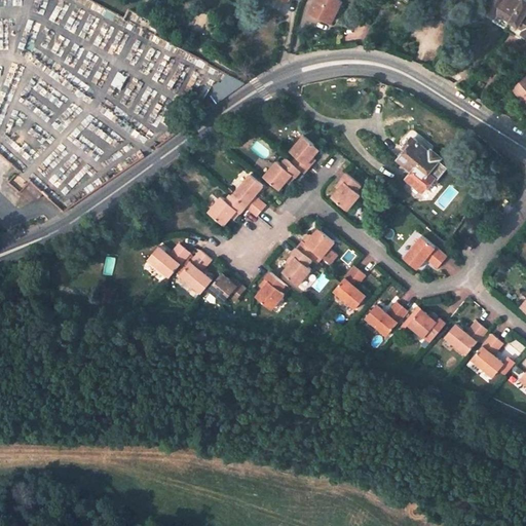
[(342,1),(340,0),(315,0),(312,7),(323,13),(321,17),(331,23),(342,1)]
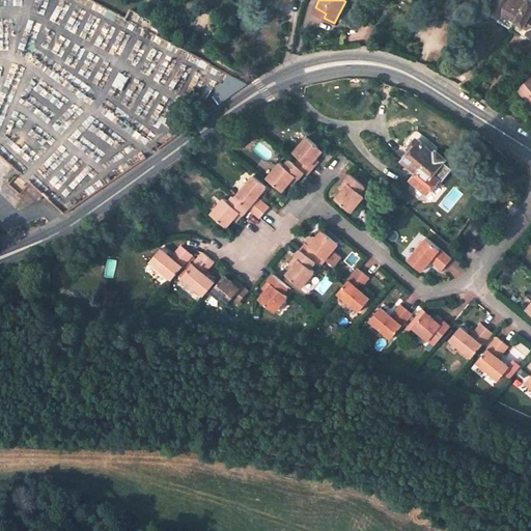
[(529,0),(497,0),(491,11),(500,17),(498,21),(512,30),(529,0)]
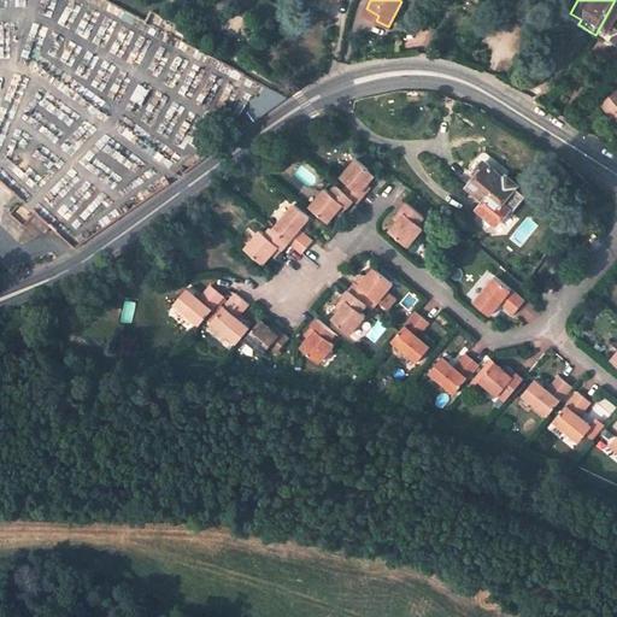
[(616,0),(615,0),(595,35),(611,43),(613,40),(616,42),(616,0)]
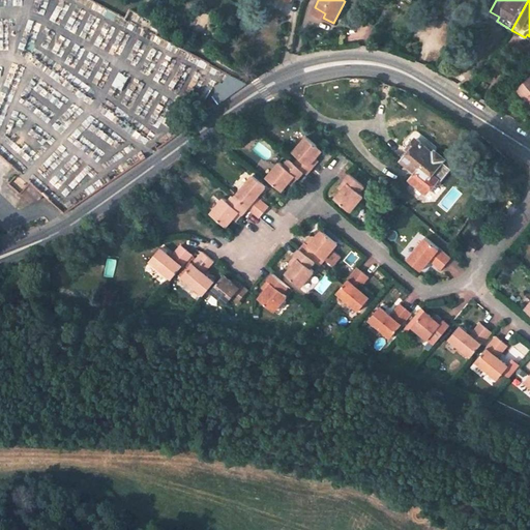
[(455,67),(444,60),(437,69),(448,78),(455,67)]
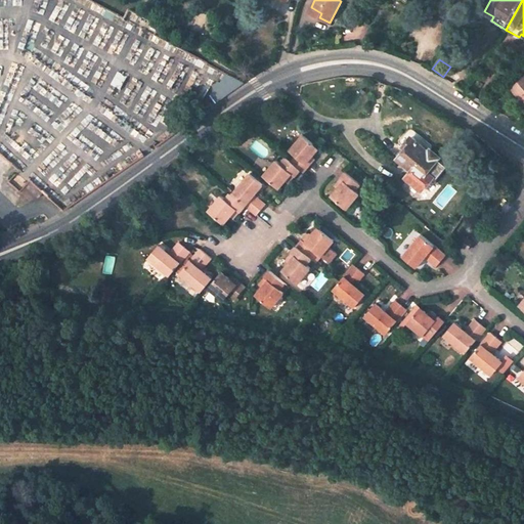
[(245,83),(226,73),(221,83),(218,82),(211,95),(216,104),(245,83)]
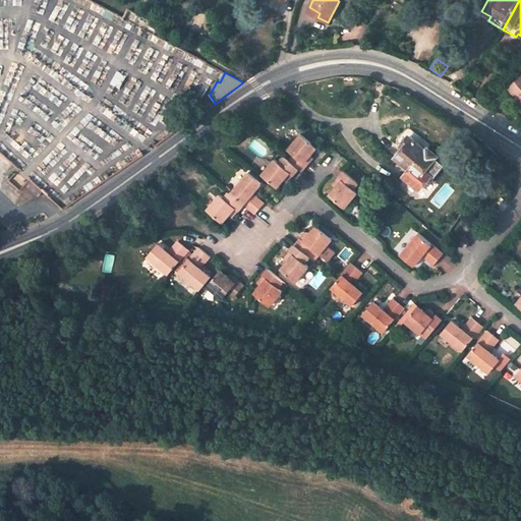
[(520,77),(512,84),(518,92),(520,95),(520,77)]
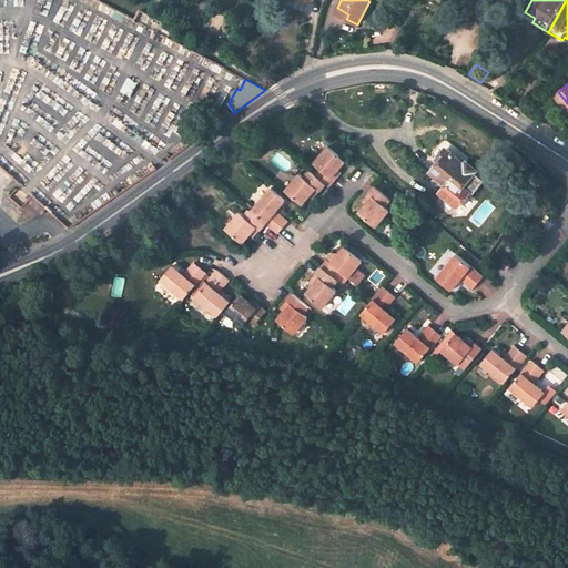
[(558,92),(555,95),(561,103),(565,100),(558,92)]
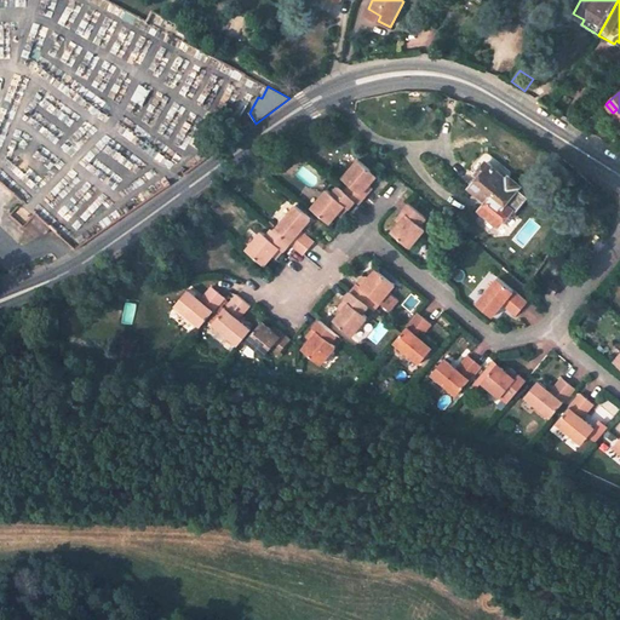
[(378,176),(359,160),(343,178),(350,184),(344,191),(357,201),(361,204),(366,197),(362,195),(369,185),(378,176)]
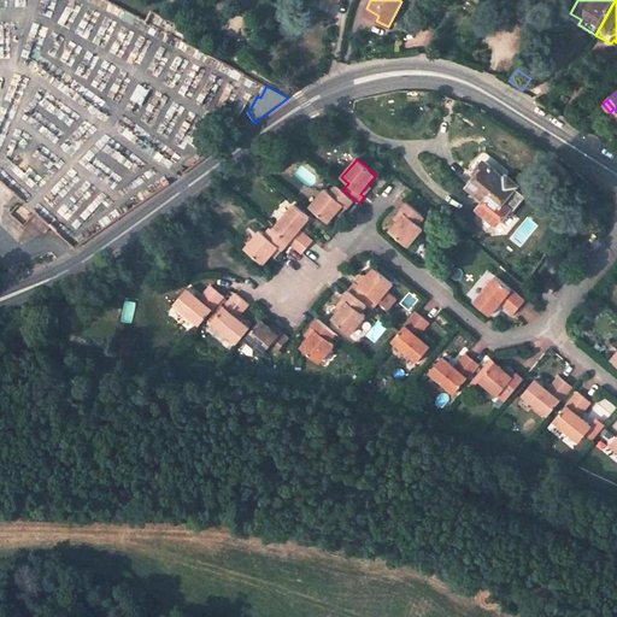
[(504,180),(485,163),(475,174),(479,176),(469,188),(479,195),(477,198),(485,203),(479,210),(497,225),(512,206),(515,209),(524,198),(515,189),(517,186),(507,177),(504,180)]
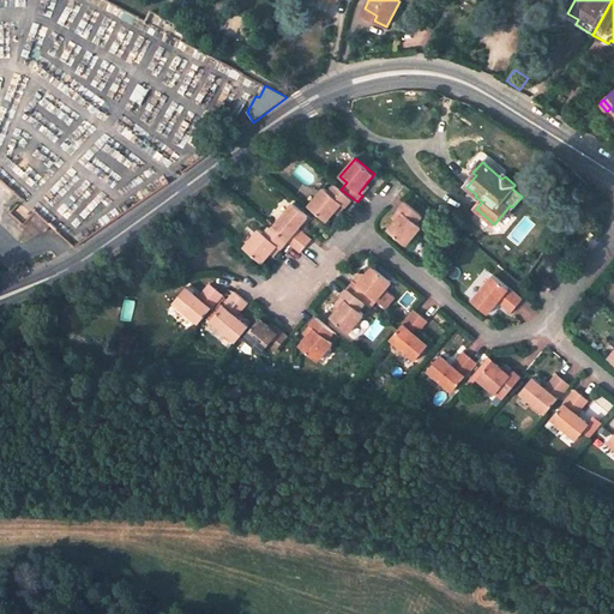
[(325,188),(309,206),(327,222),(335,212),(342,204),(347,208),(354,199),(341,190),(335,184),(329,192),(325,188)]
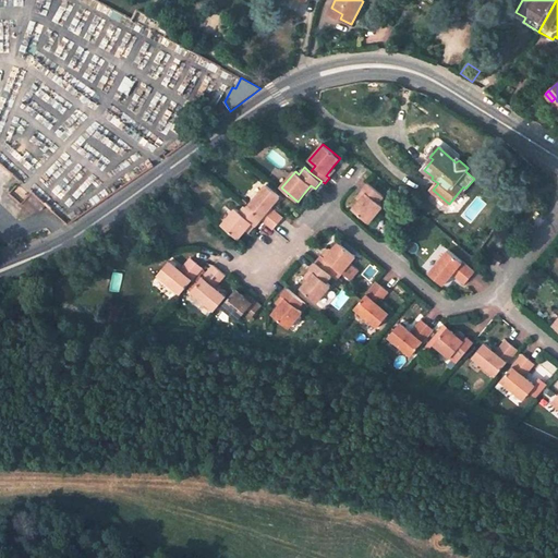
[(329,178),(336,170),(332,167),(326,176),(329,178)]
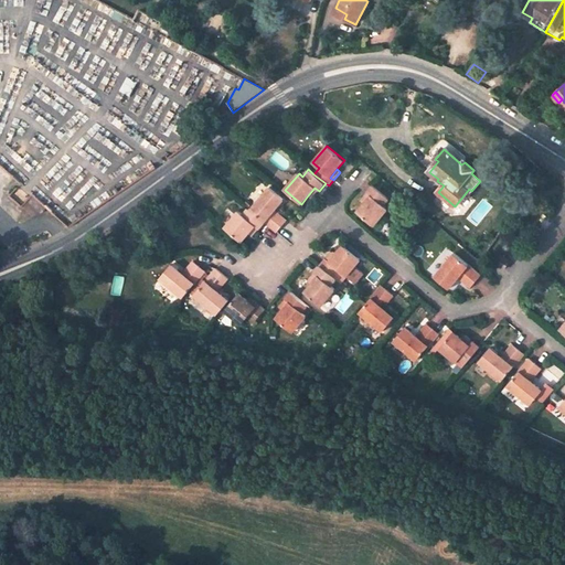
[(384,205),(388,199),(373,185),(368,192),(371,195),(364,203),(358,211),(374,225),(387,209),(384,205)]
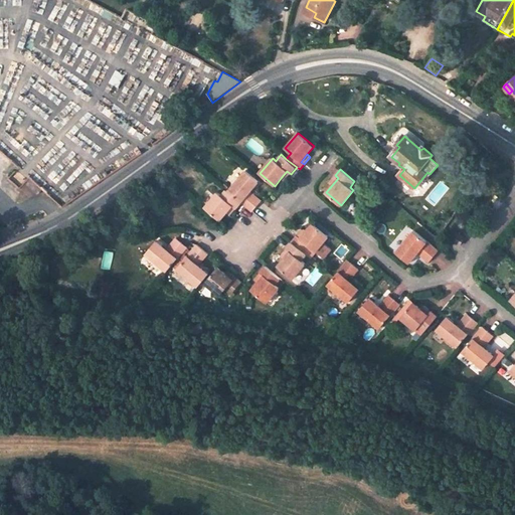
[(259,181),(246,170),(228,191),(241,202),(252,211),(256,206),(262,200),(250,191),(259,181)]
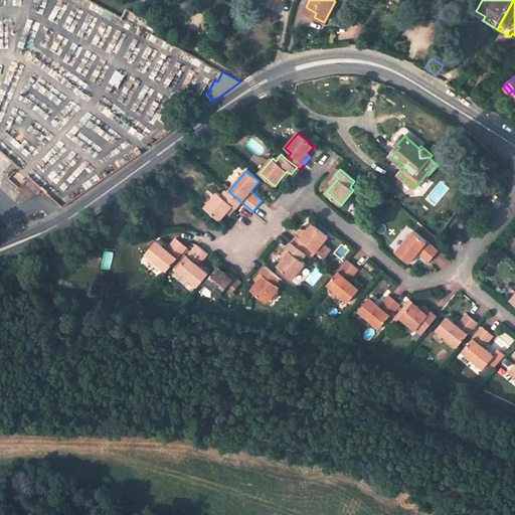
[(281,178),(284,181),(291,174),(287,171),(281,178)]
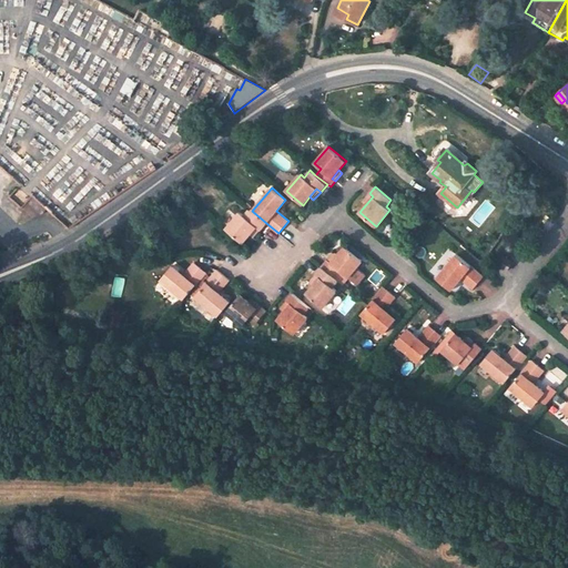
[(369,193),(363,201),(366,204),(373,196),(369,193)]
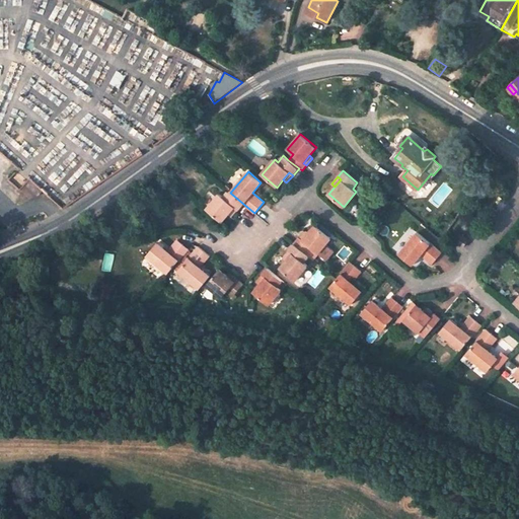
[(26,196),(30,200),(40,196),(44,191),(29,177),(19,190),(26,196)]
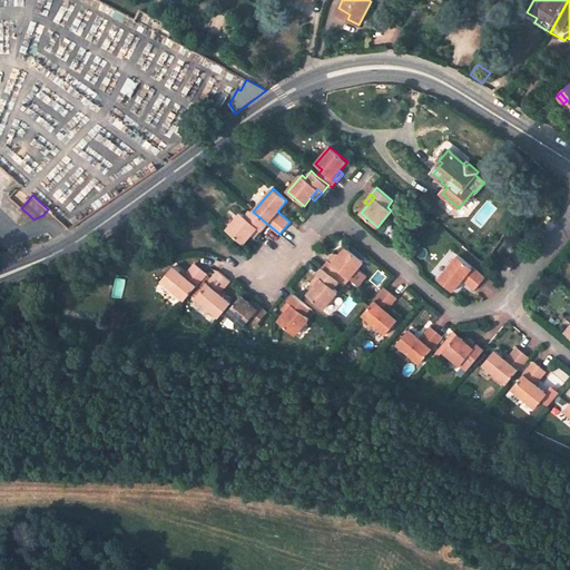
[(241,214),(227,229),(244,244),(251,236),(257,228),(262,231),(267,224),(253,212),(251,209),(245,217),(241,214)]
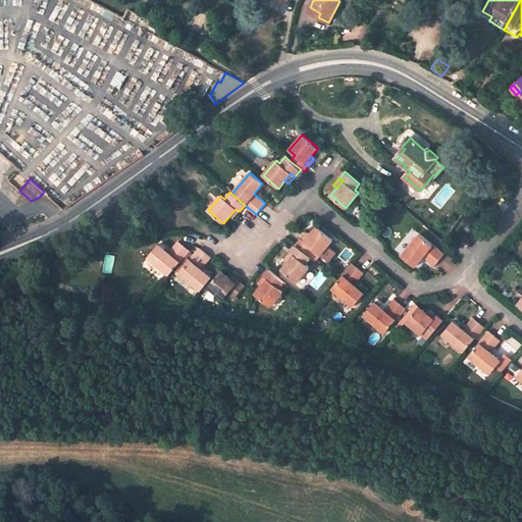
[(229,216),(233,218),(240,211),(236,209),(229,216)]
